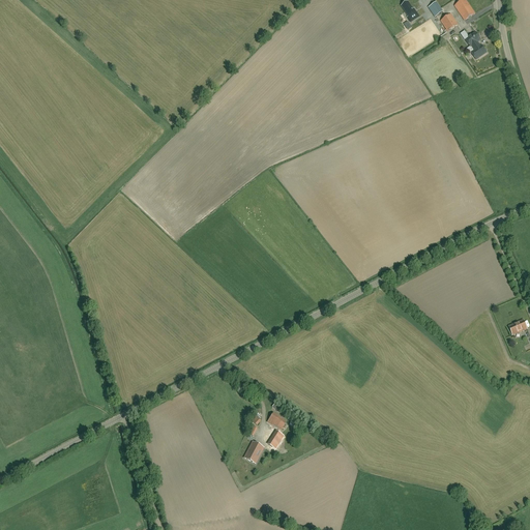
[(465,0),(464,0),(454,6),(465,21),(475,15),(465,0)]
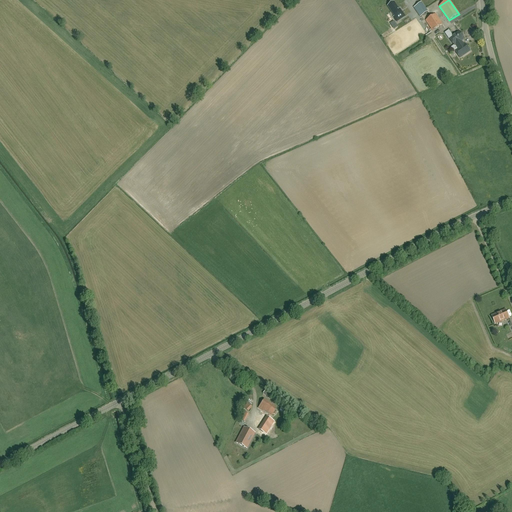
[(399,10),(394,3),(388,7),(395,17),(394,17),(397,22),(405,17),(400,9),(399,10)]
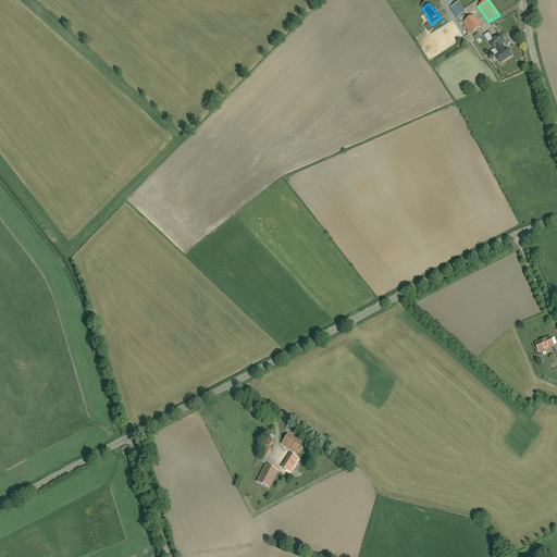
[(466,13),(458,3),(450,9),(457,19),(466,13)]
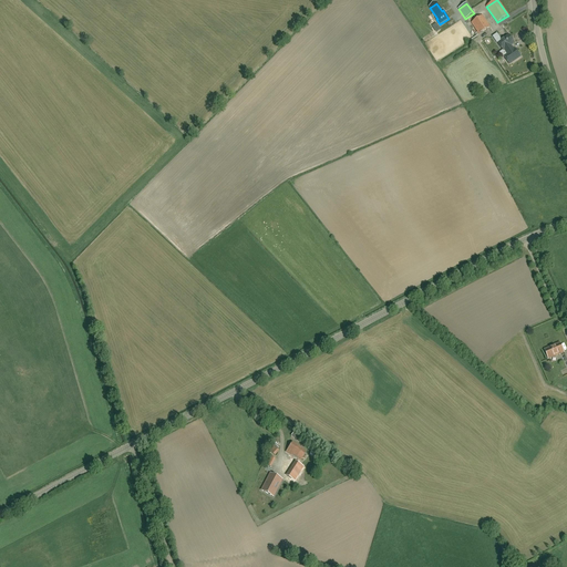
[(480,34),(490,27),(483,16),(472,23),(480,34)]
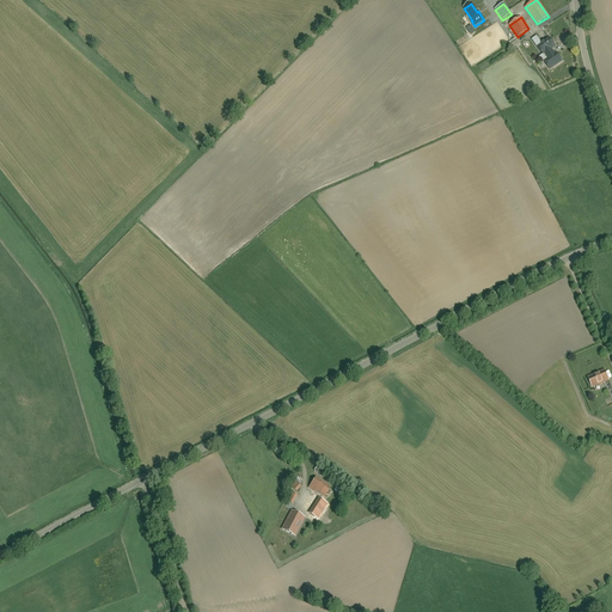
[(544,55),(549,51),(550,55),(552,53),(551,50),(555,48),(550,40),(538,47),(544,55)]
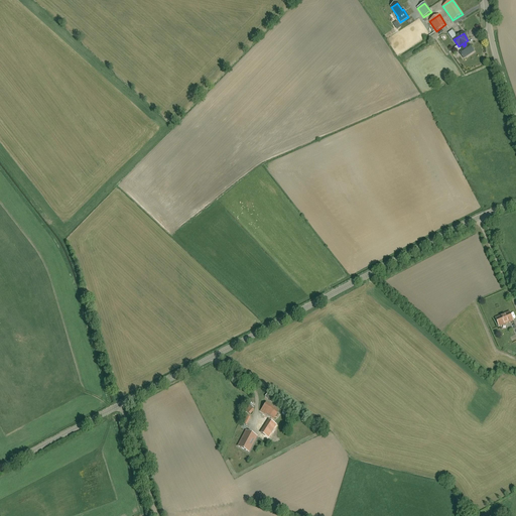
[(468,46),(466,44),(464,46),(463,43),(459,46),(462,50),(460,51),(464,58),(474,52),(469,45),(468,46)]
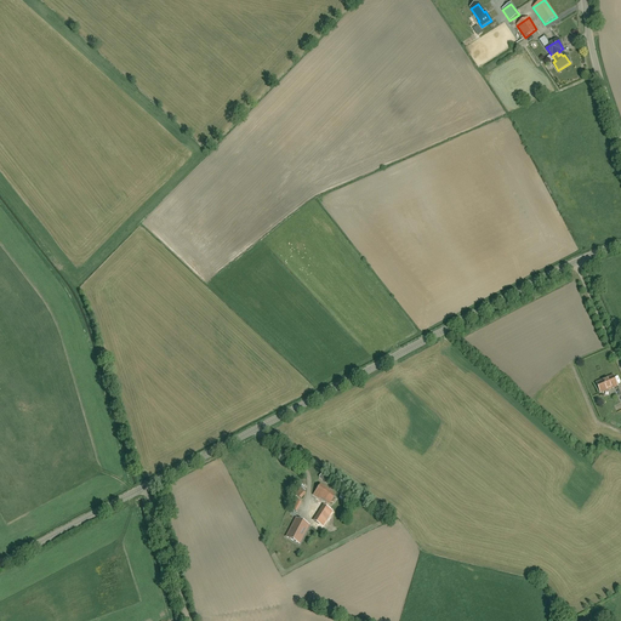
[(613,376),(597,383),(600,393),(617,387),(613,376)]
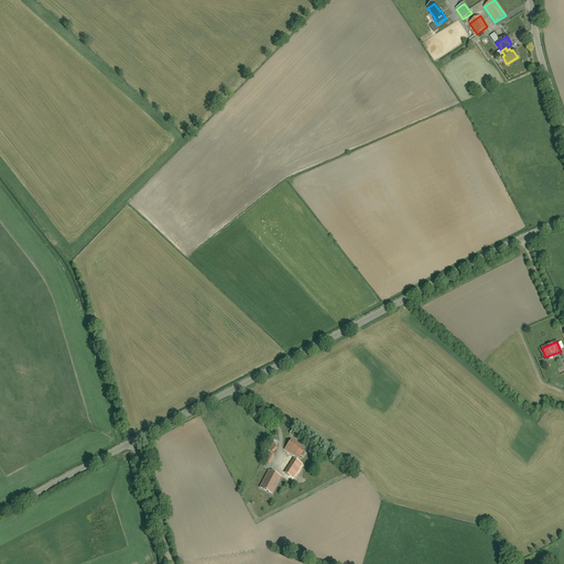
[(299,456),(302,447),(286,441),(282,451),(299,456)]
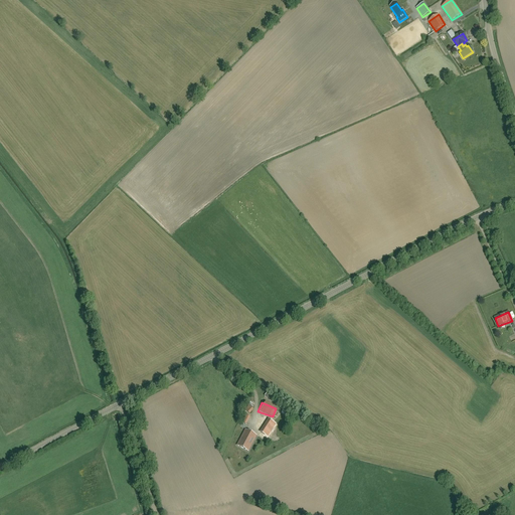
[(253,409),(251,407),(247,404),(242,409),(244,410),(244,409),(249,414),(253,409)]
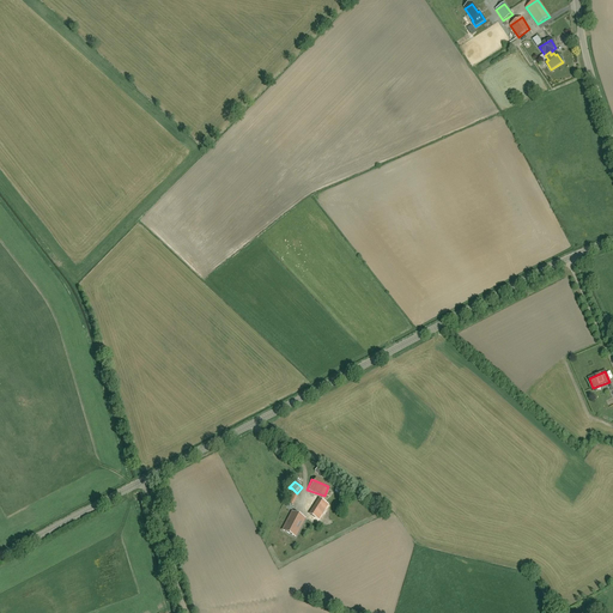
[(347,495),(337,487),(334,492),(341,497),(345,499),(347,495)]
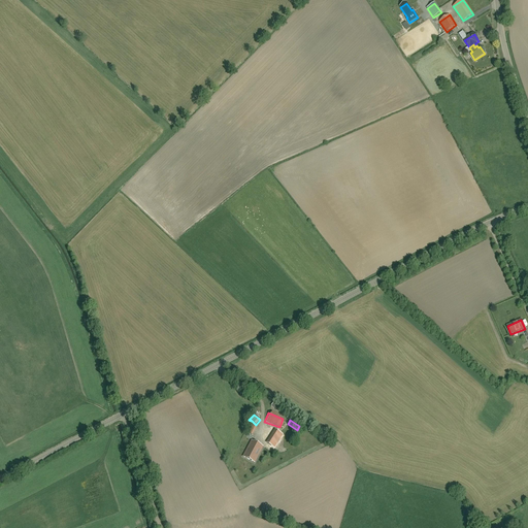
[(266,443),(271,446),(276,438),(271,435),(266,443)]
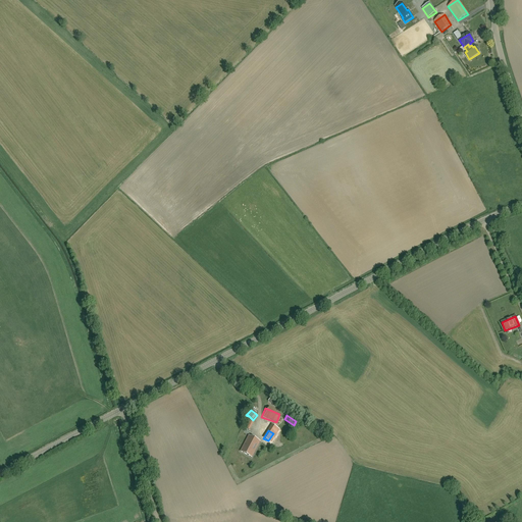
[(249,436),(241,452),(252,458),(260,441),(249,436)]
